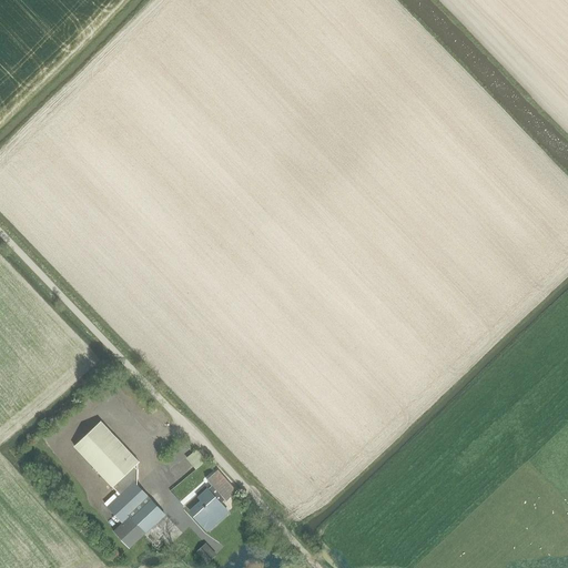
[(68,436),(90,416),(87,412),(64,432),(68,436)]
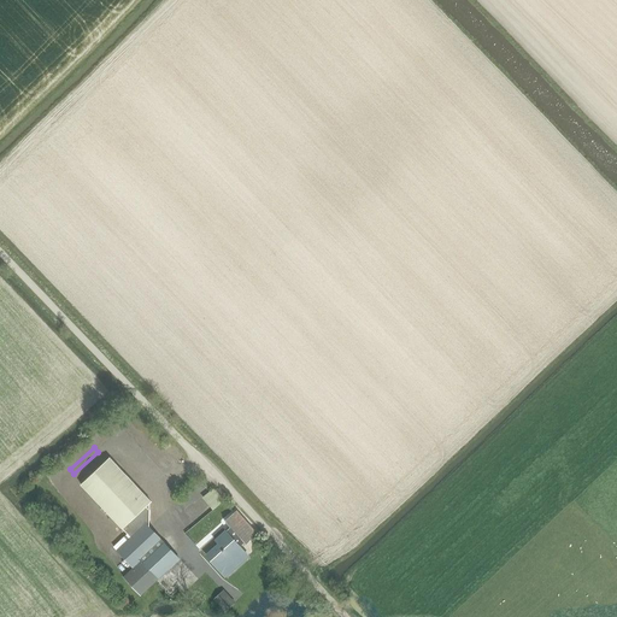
[(141,598),(180,560),(146,524),(146,522),(150,522),(150,512),(146,509),(151,504),(109,459),(80,487),(125,534),(113,547),(117,552),(134,570),(124,580),(141,598)]
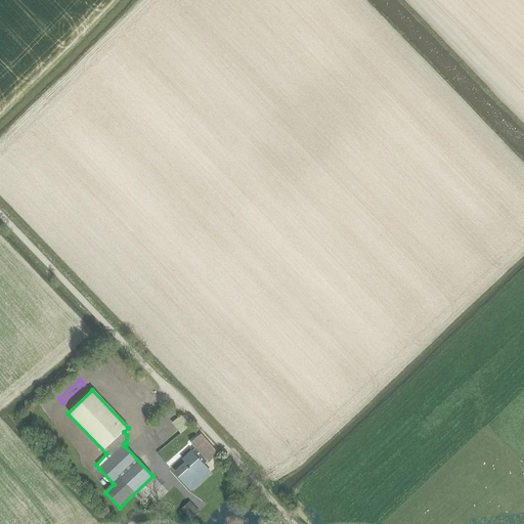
[(182,434),(192,426),(183,416),(173,424),(182,434)]
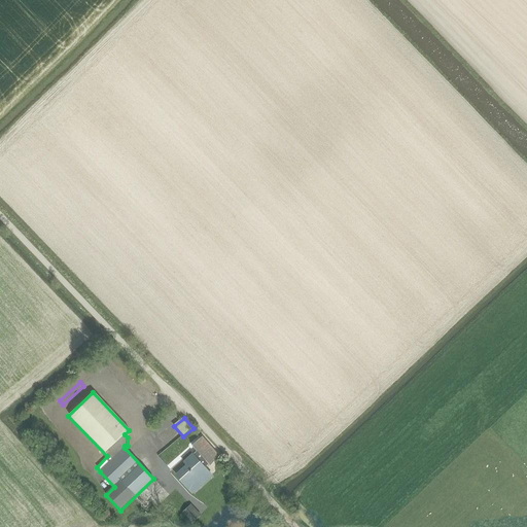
[(210,464),(219,456),(202,436),(192,445),(191,446),(197,451),(184,461),(186,463),(175,473),(192,492),(212,476),(204,467),(208,463),(209,465),(210,464)]
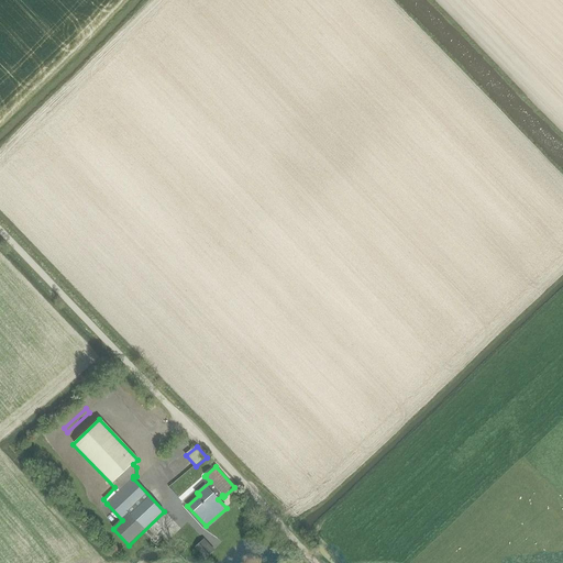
[(214,550),(203,538),(194,547),(205,559),(214,550)]
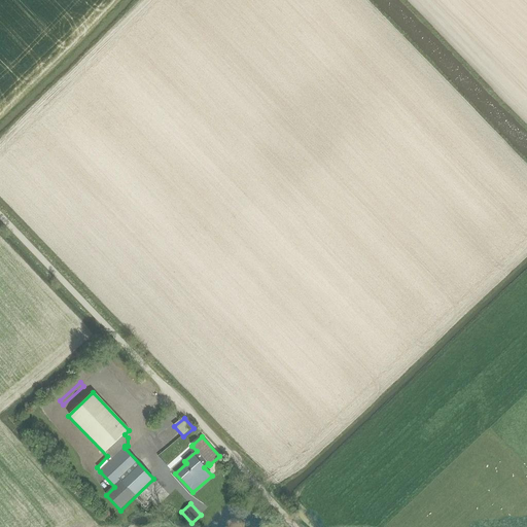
All buildings are outlined.
